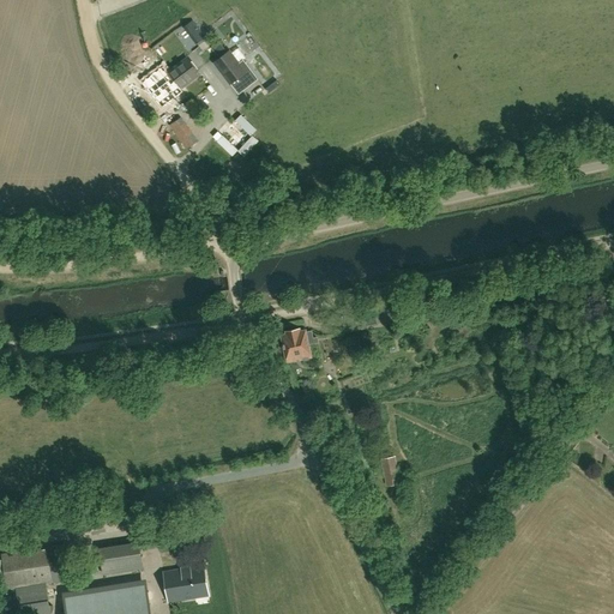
[(204,37),(192,20),(184,28),(196,43),(204,37)]
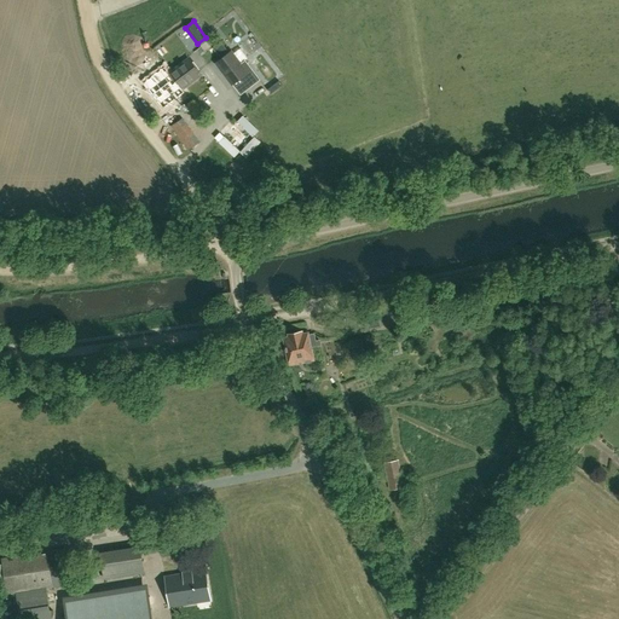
[(246,61),(241,64),(231,52),(217,63),(241,94),(260,80),(246,61)]
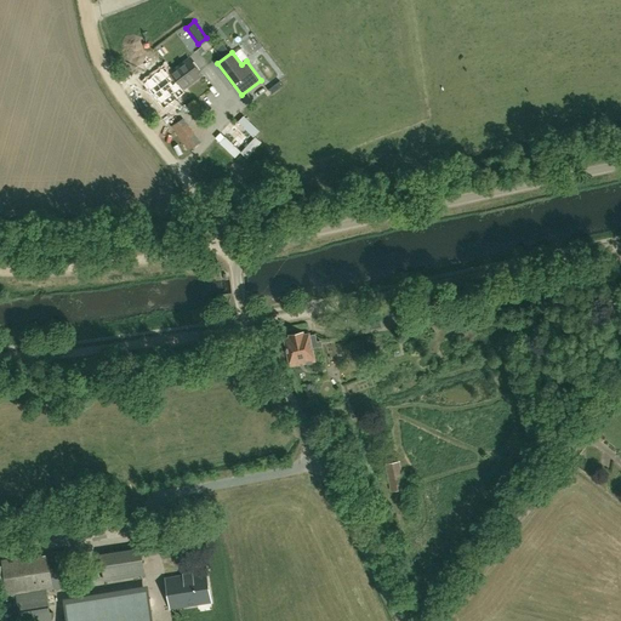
[(170,74),(164,67),(140,85),(161,110),(184,93),(182,90),(201,75),(189,58),(170,74)]
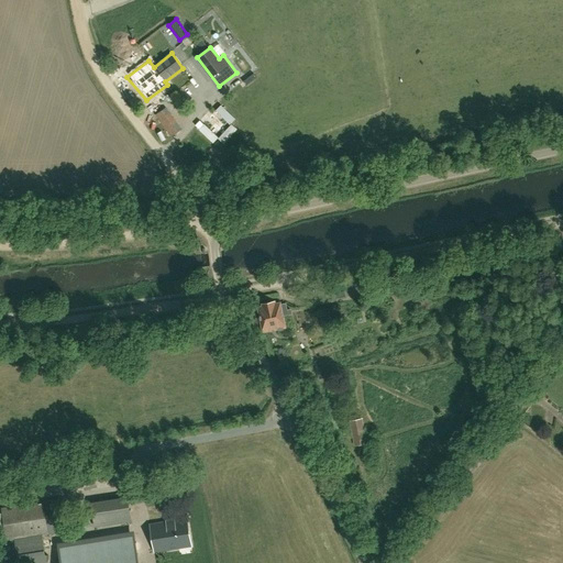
[(159,114),(174,138),(185,131),(169,108),(159,114)]
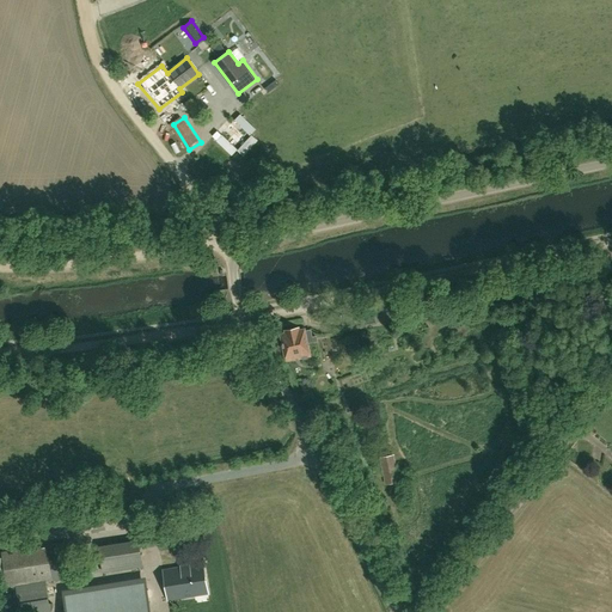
[(287,361),(308,356),(306,343),(318,342),(317,336),(312,337),(311,330),(303,331),(303,329),(298,330),(297,329),(294,329),(292,329),(288,330),(286,331),(283,331),(283,332),(281,334),(287,361)]
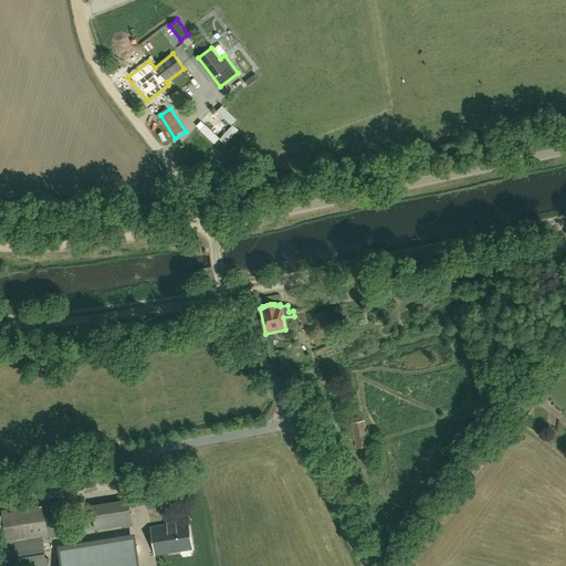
[(356,448),(369,446),(368,443),(371,442),(370,433),(367,435),(364,421),(350,425),(356,448)]
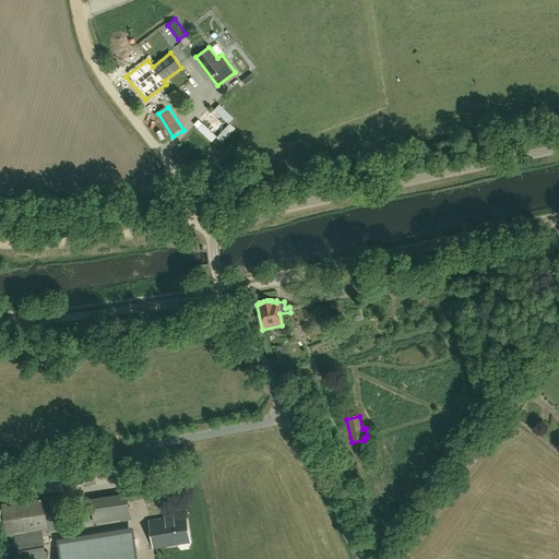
[(40,465),(44,485),(115,473),(111,453),(40,465)]
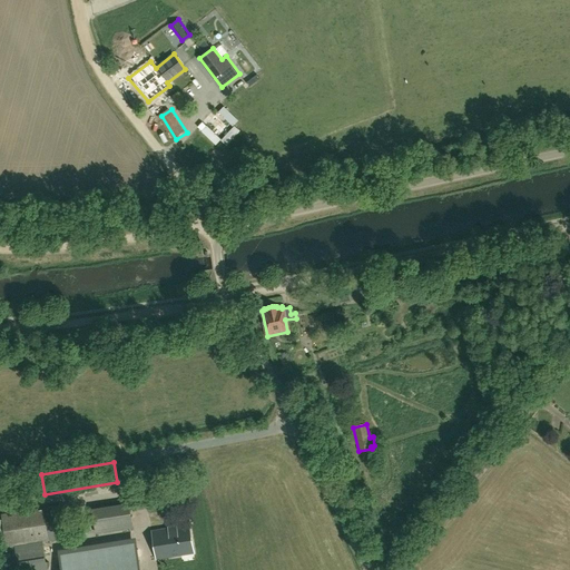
[(7,547),(68,538),(66,526),(71,524),(70,518),(65,518),(64,505),(1,514),(7,547)]
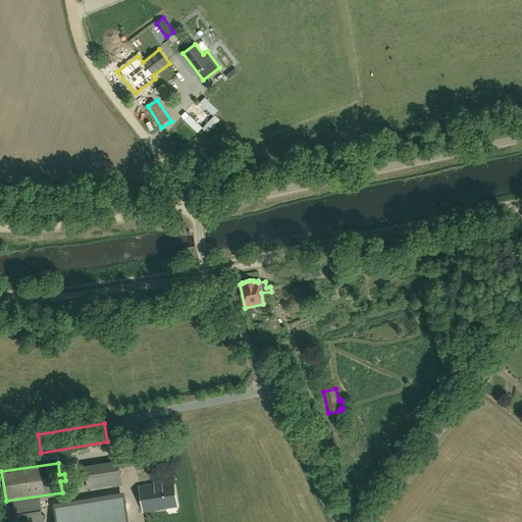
[(88,488),(121,483),(118,463),(107,465),(107,466),(85,470),(88,488)]
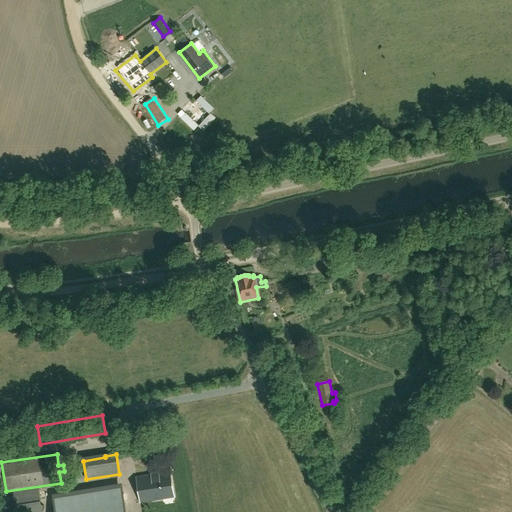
[(170,472),(136,477),(140,502),(174,497),(170,472)]
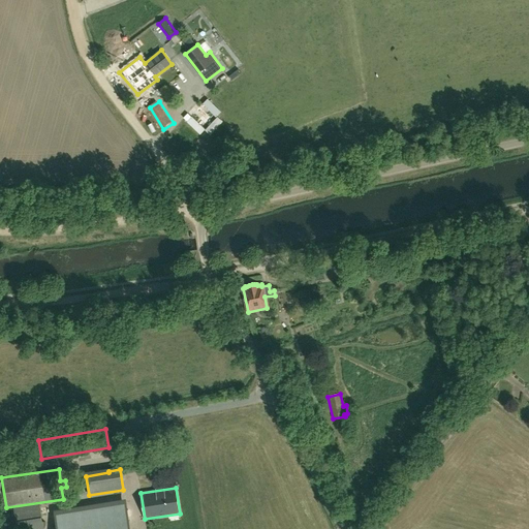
[(16,528),(42,528),(39,503),(13,507),(16,528)]
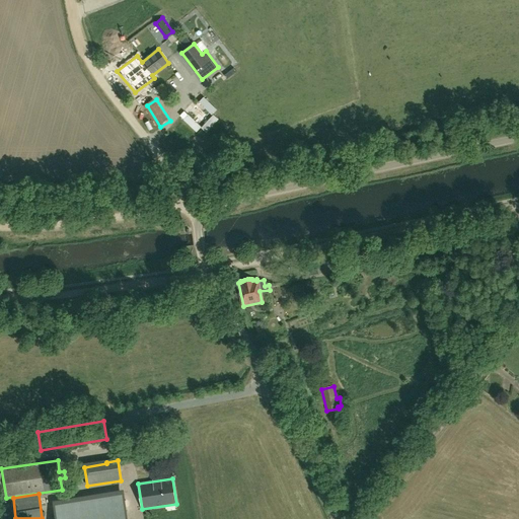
[(127,518),(125,500),(55,511),(56,518),(127,518)]
